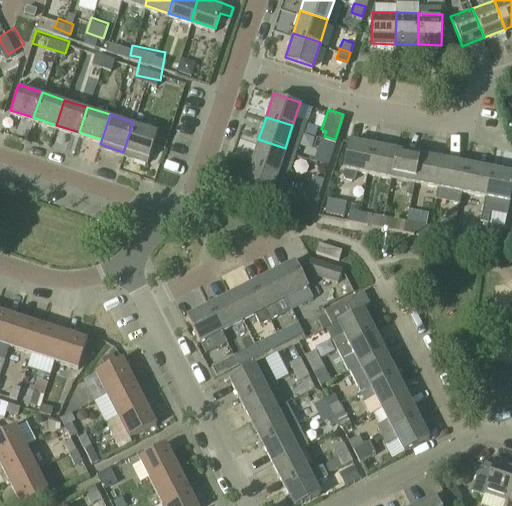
[(133,122),(123,152),(147,159),(157,130),(133,122)]
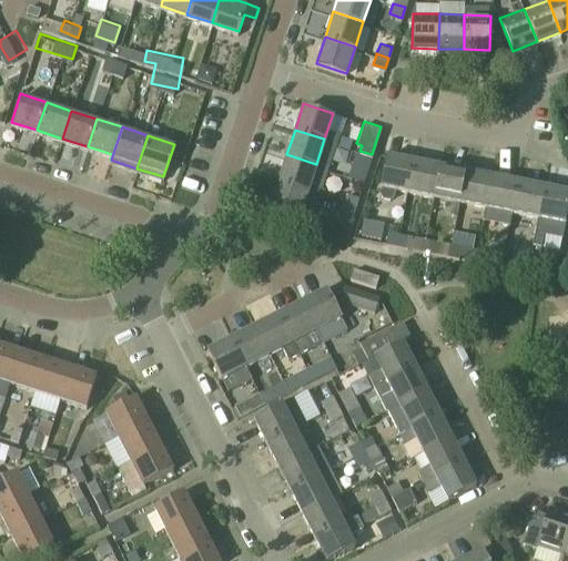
[(359,151),(356,161),(368,165),(372,154),(359,151)]
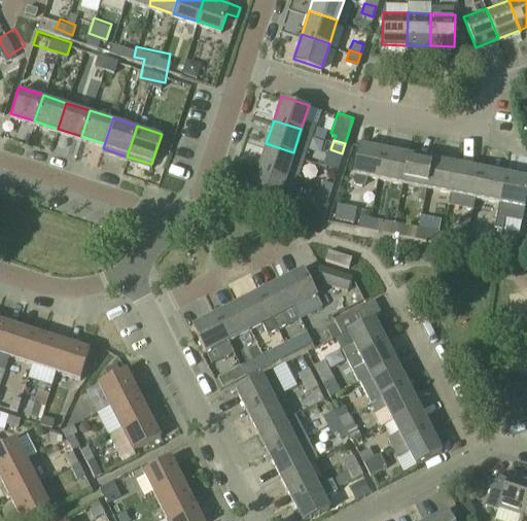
[(378,175),(384,147),(358,142),(353,171),(354,171),(353,178),(355,181),(361,182),(365,180),(366,173),(378,175)]
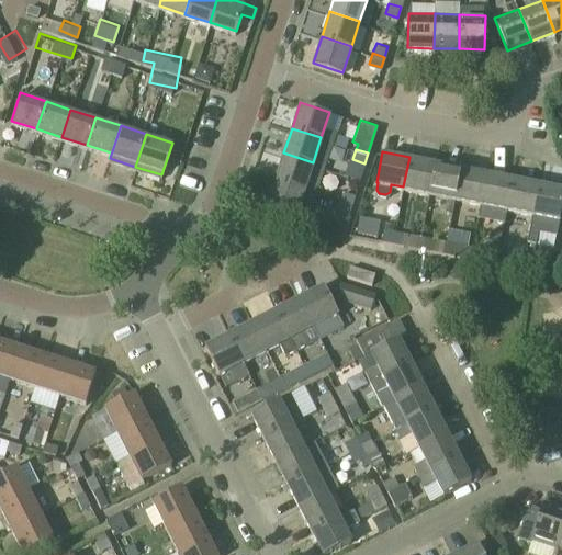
[(276,178),(315,191),(323,166),(313,162),(283,153),(276,178)]
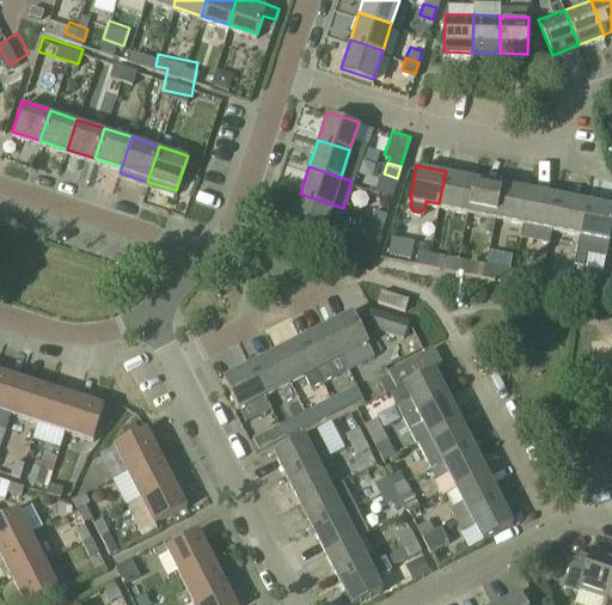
[(446,171),(439,203),(467,209),(473,176),(446,171)]
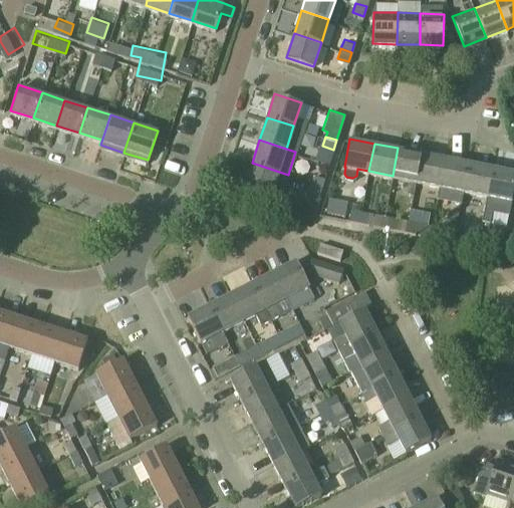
[(398,148),(393,176),(416,181),(422,153),(398,148)]
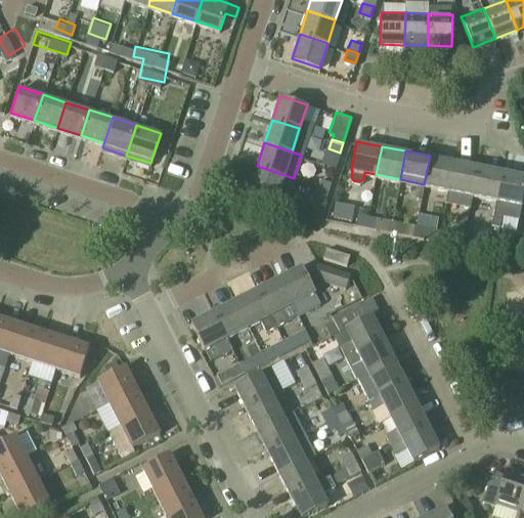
[(430,156),(424,184),(447,188),(448,188),(453,161),(430,156)]
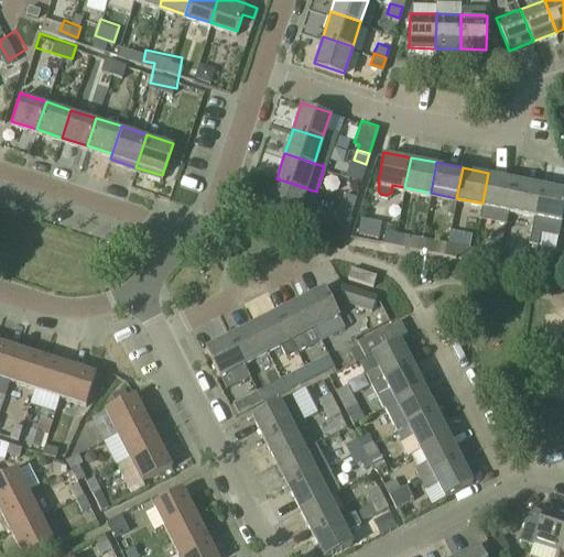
[(506,220),(508,208),(514,177),(488,173),(483,203),(481,203),(480,209),(496,213),(495,218),(506,220)]
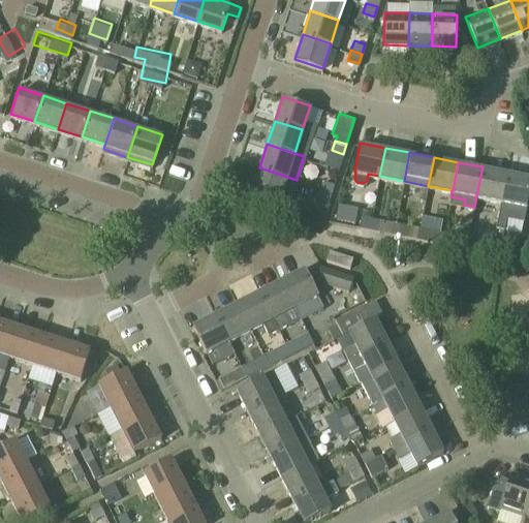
[(501,201),(506,172),(483,166),(476,195),(500,201),(501,201)]
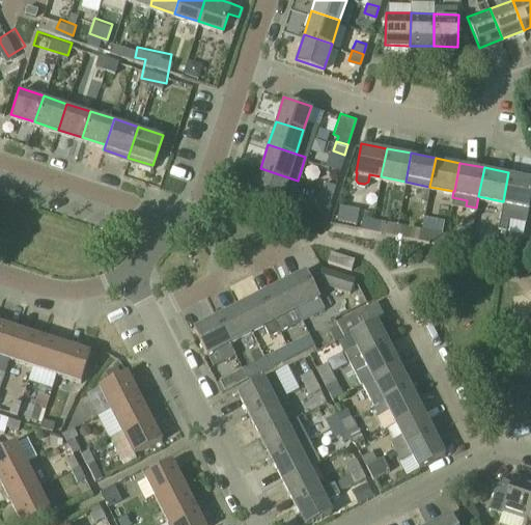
[(260,168),(252,193),(280,202),(280,201),(289,204),(298,183),(298,181),(260,168)]
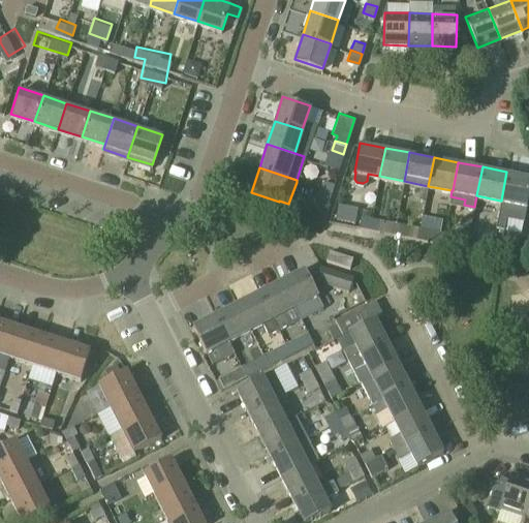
[(528,191),(528,176),(506,172),(501,201),(500,201),(496,225),(504,226),(506,215),(524,219),(528,191)]
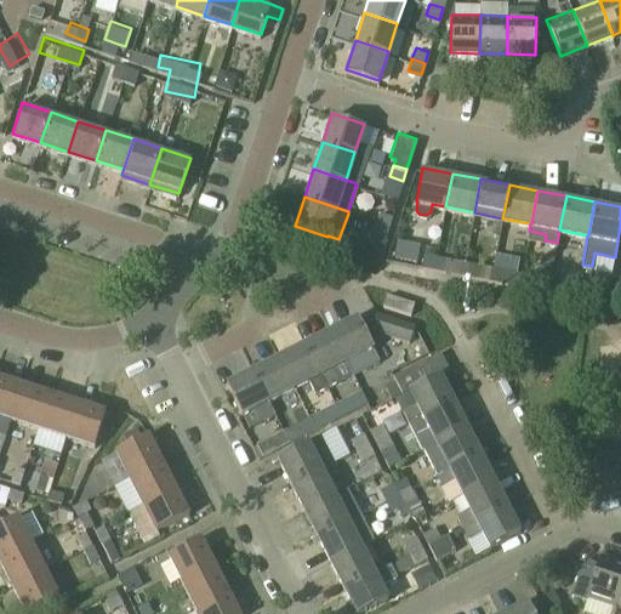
[(388,225),(392,214),(380,209),(376,221),(388,225)]
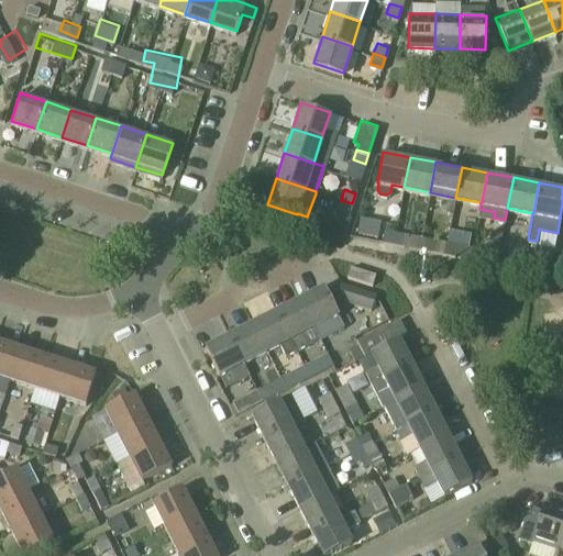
[(352,203),(341,200),(337,210),(349,213),(352,203)]
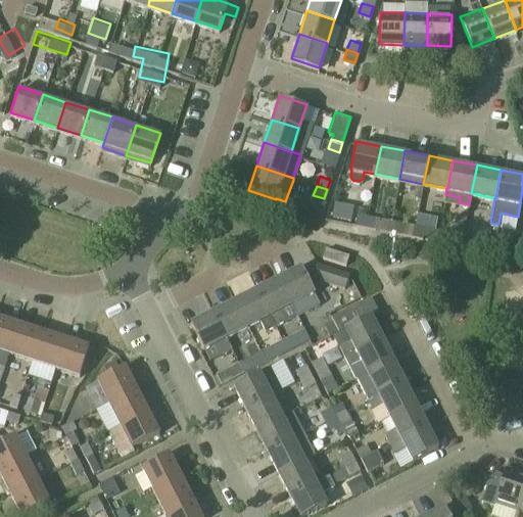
[(333,216),(352,218),(354,201),(334,199),(333,216)]
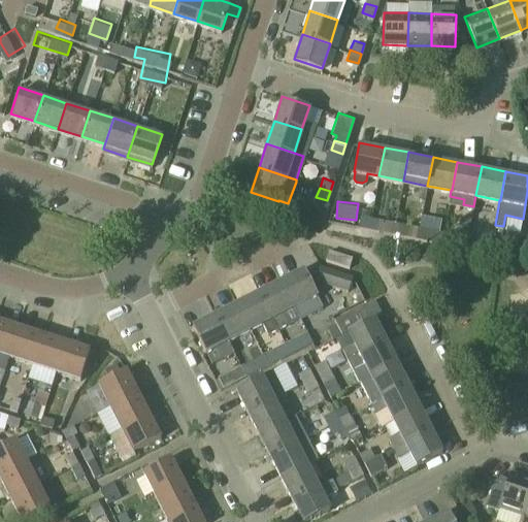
[(369,227),(371,216),(361,214),(359,225),(369,227)]
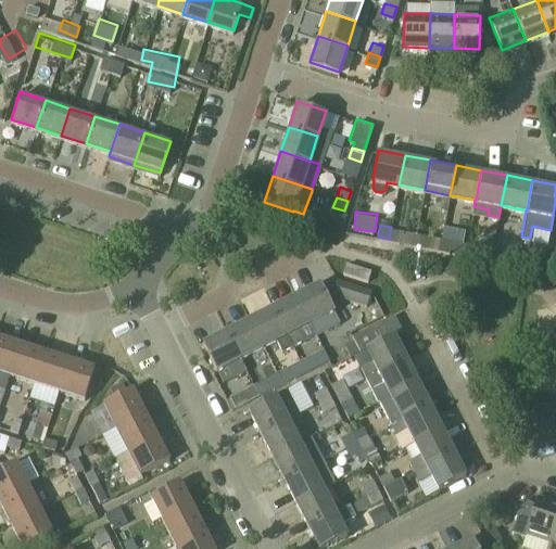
[(391,227),(389,239),(399,240),(401,228),(391,227)]
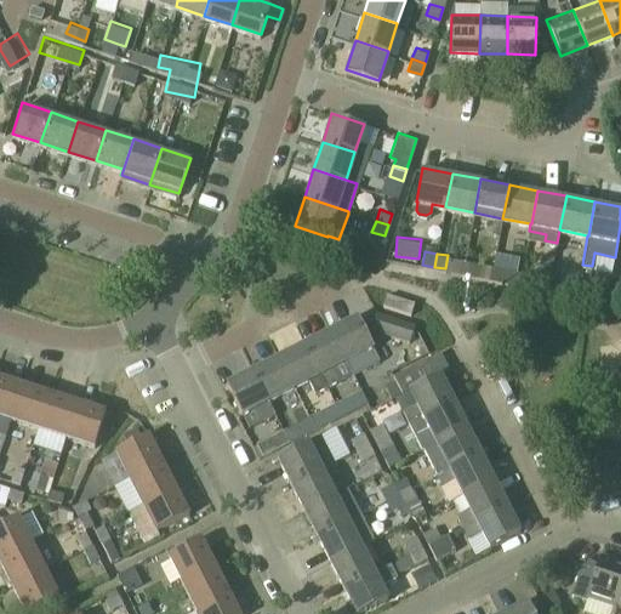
[(494,265),(482,262),(479,276),(490,278),(494,265)]
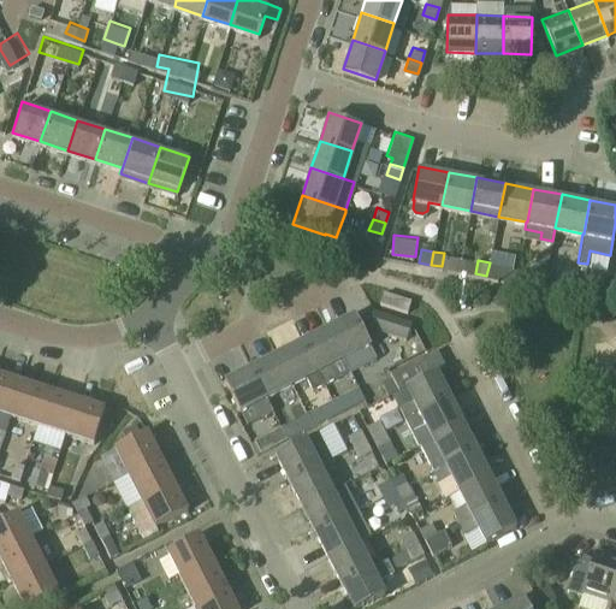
[(490,262),(486,276),(498,278),(501,265),(490,262)]
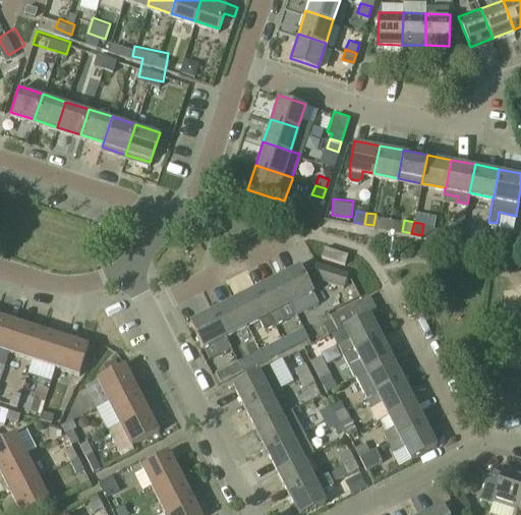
[(423,224),(421,235),(431,237),(435,225),(423,224)]
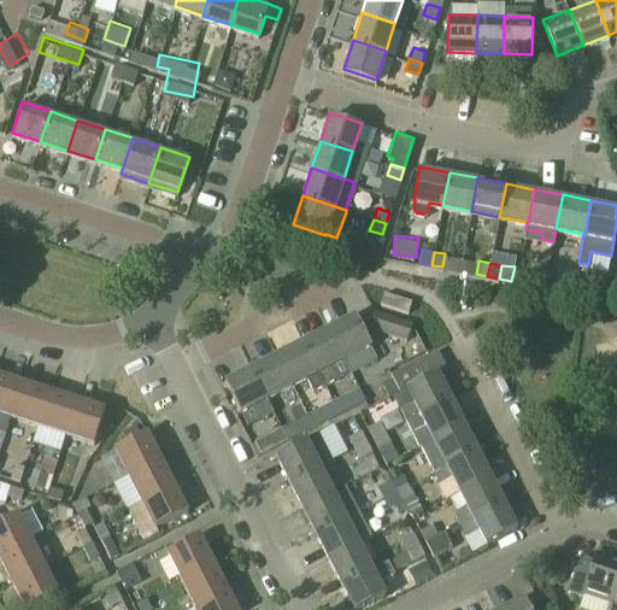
[(545,287),(545,283),(547,274),(535,271),(533,285),(545,287)]
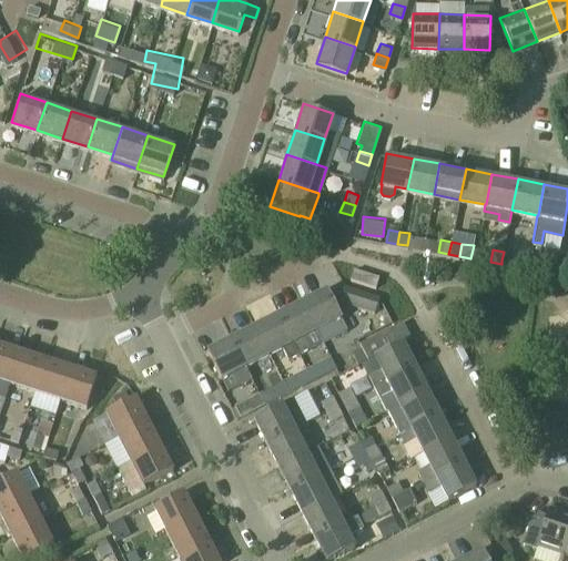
[(501,261),(501,264),(511,266),(515,254),(504,252),(501,261)]
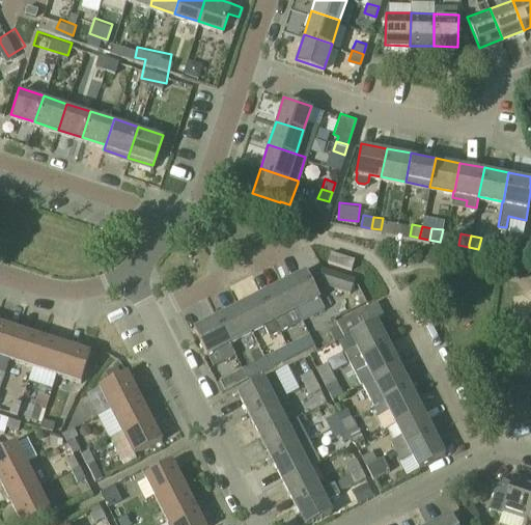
[(493,251),(495,241),(481,238),(478,249),(493,251)]
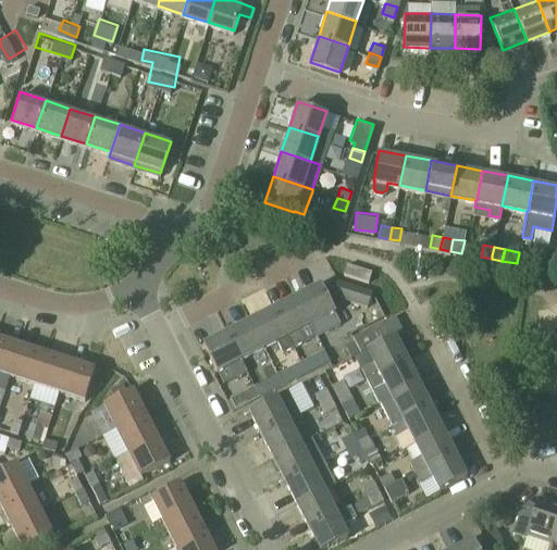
[(518,264),(528,266),(530,254),(519,252),(517,263),(518,264)]
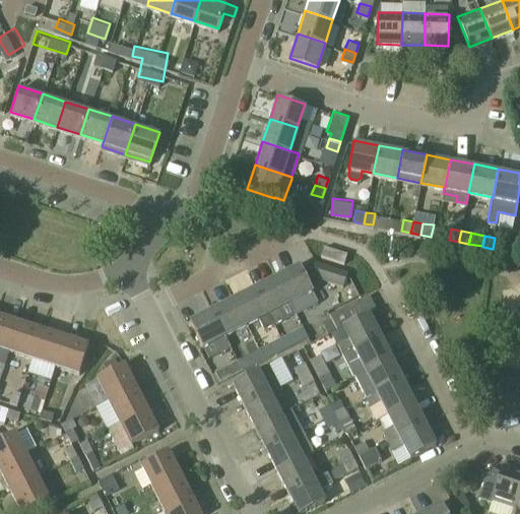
[(340,249),(331,246),(324,244),(321,253),(343,261),(347,251),(340,249)]
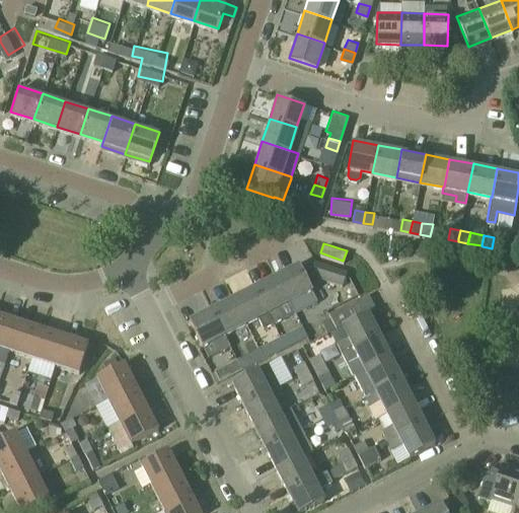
[(299,262),(277,274),(290,299),(295,309),(317,298),(312,288),(312,287),(299,262)]
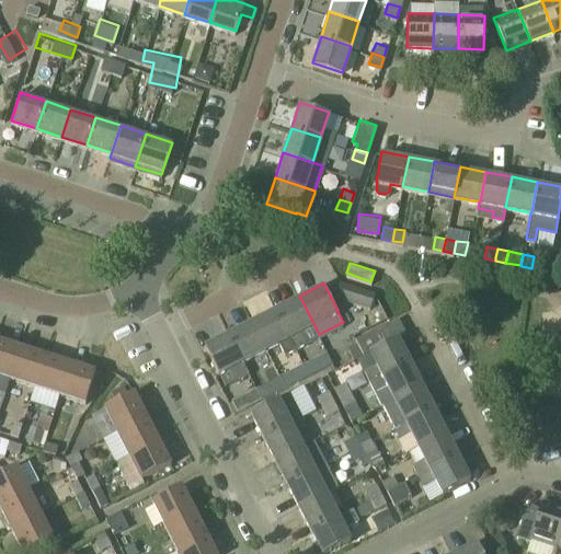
[(313,323),(299,296),(275,307),(289,335),(313,323)]
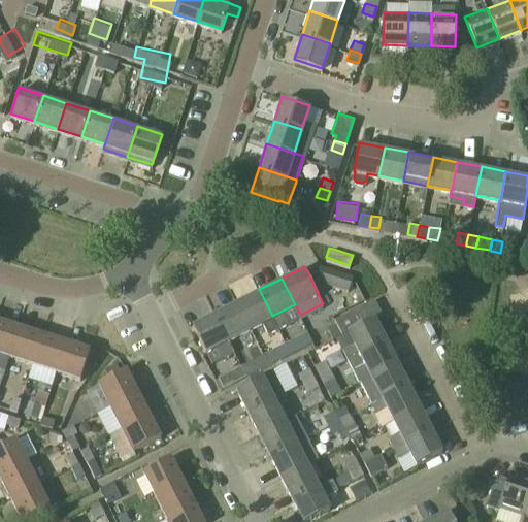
[(272,316),(259,289),(237,300),(251,327),(272,316)]
